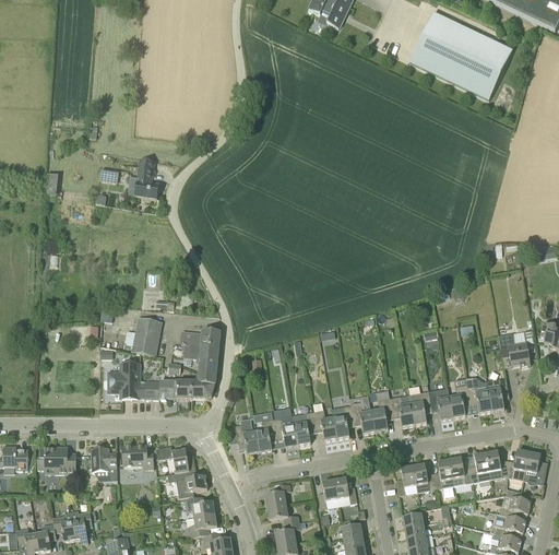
[(312,0),(308,10),(320,15),(322,12),(330,15),(326,22),(339,27),(352,0),(312,0)]
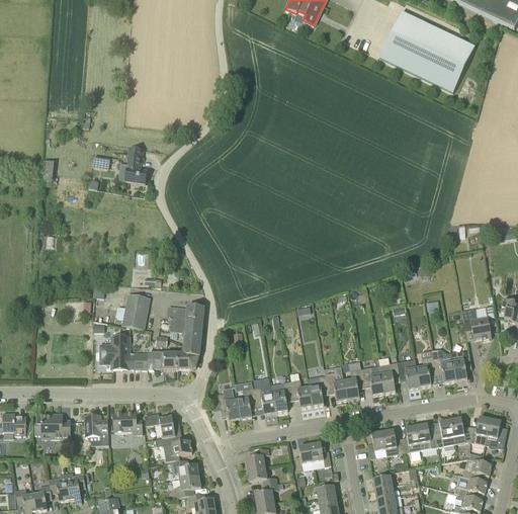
[(455,0),(497,19),(515,28),(517,22),(517,0),(455,0)]
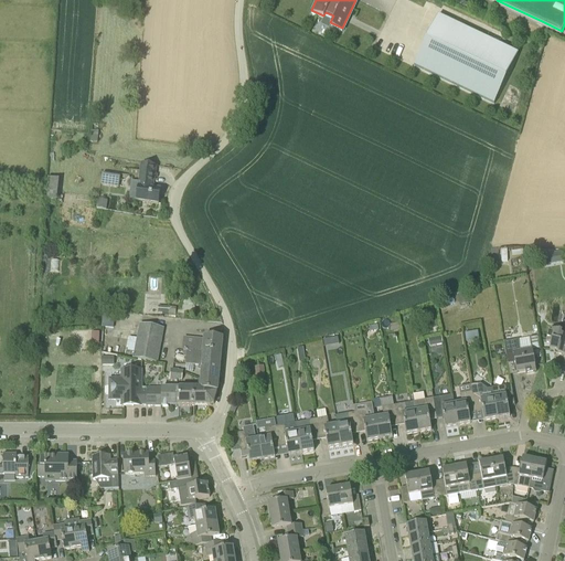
[(520,50),(438,9),(426,35),(413,62),(494,102),(520,50)]
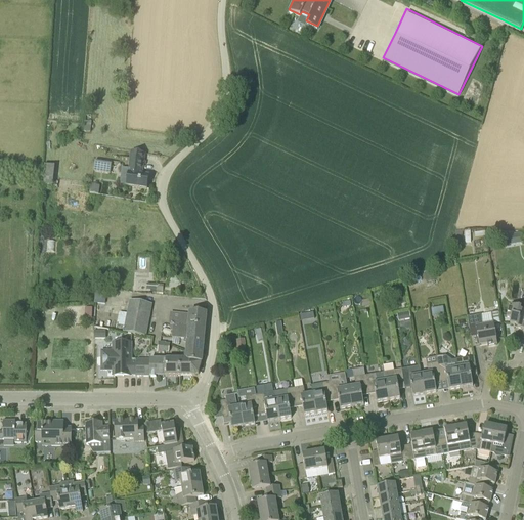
[(90,129),(92,118),(84,117),(83,128),(90,129)]
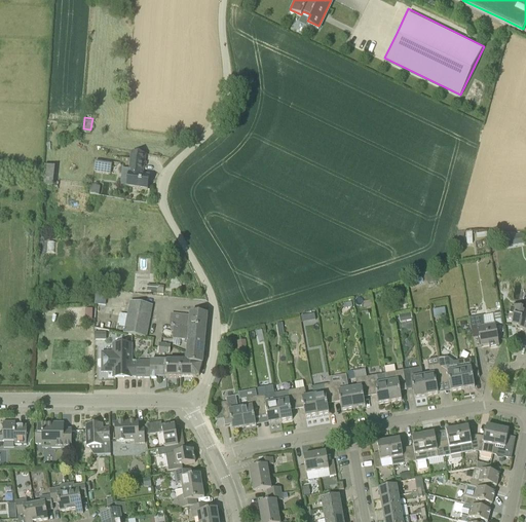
[(142,172),(144,152),(130,149),(126,183),(148,186),(149,174),(142,172)]
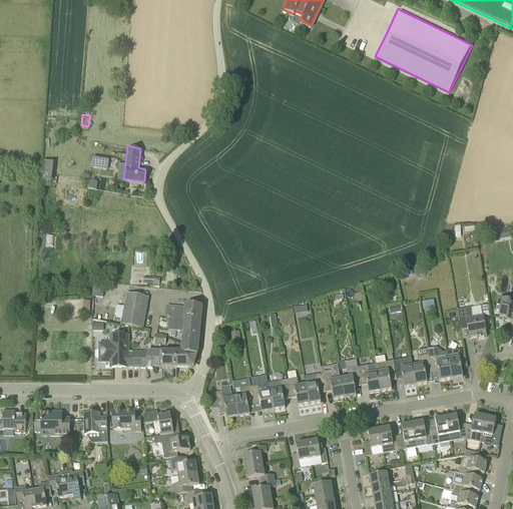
[(107,165),(109,156),(91,154),(90,162),(107,165)]
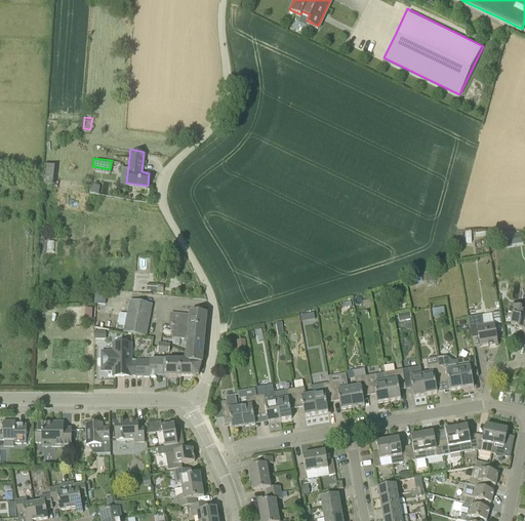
[(54,163),(44,162),(42,183),(52,184),(54,163)]
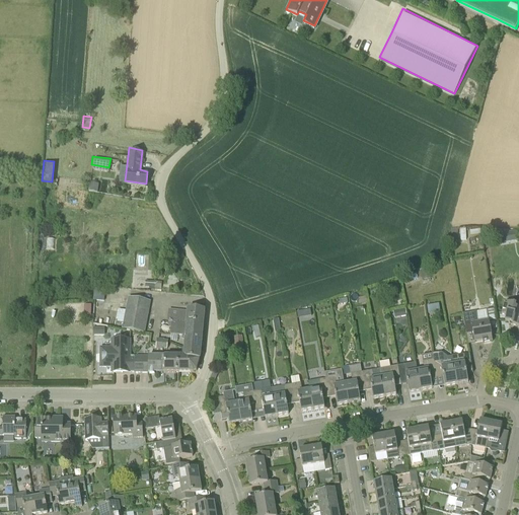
[(455,237),(458,224),(450,225),(447,235),(455,237)]
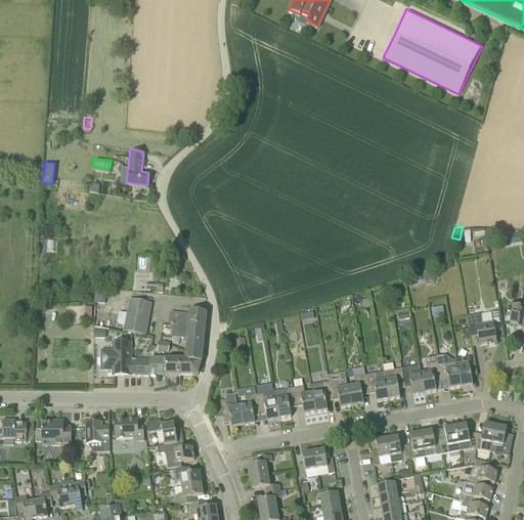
[(507,231),(508,241),(520,240),(519,229),(507,231)]
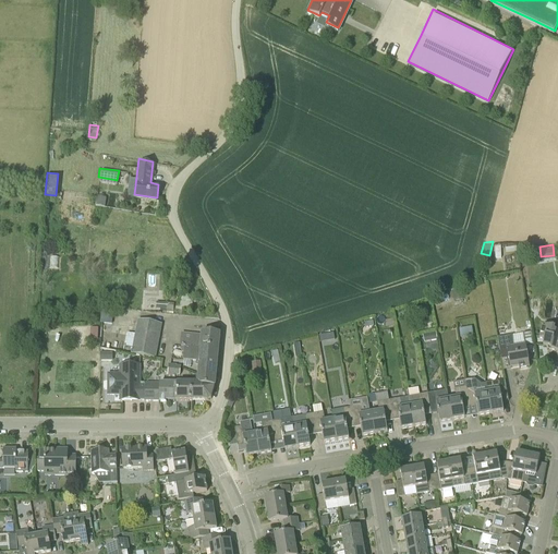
[(455,299),(464,296),(461,287),(451,289),(455,299)]
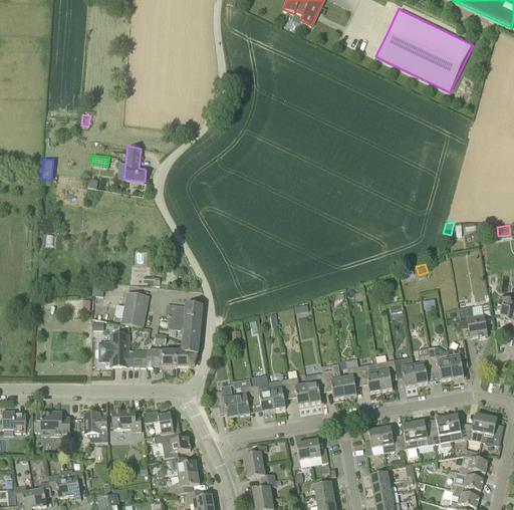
[(160,283),(161,275),(148,274),(148,282),(160,283)]
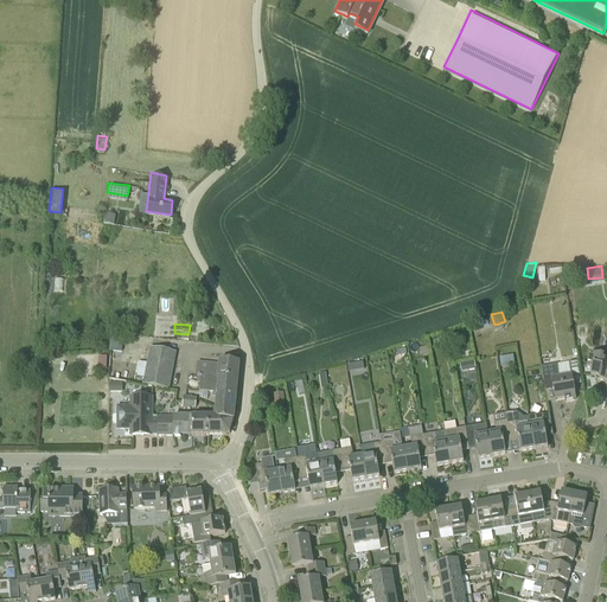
[(120,346),(121,335),(112,334),(110,345),(120,346)]
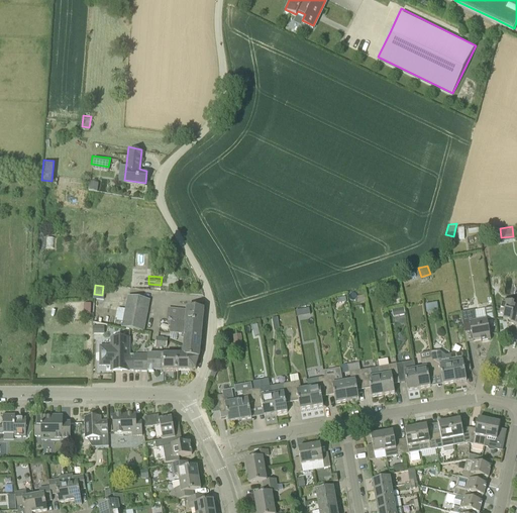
[(144,328),(150,297),(127,292),(121,324),(144,328)]
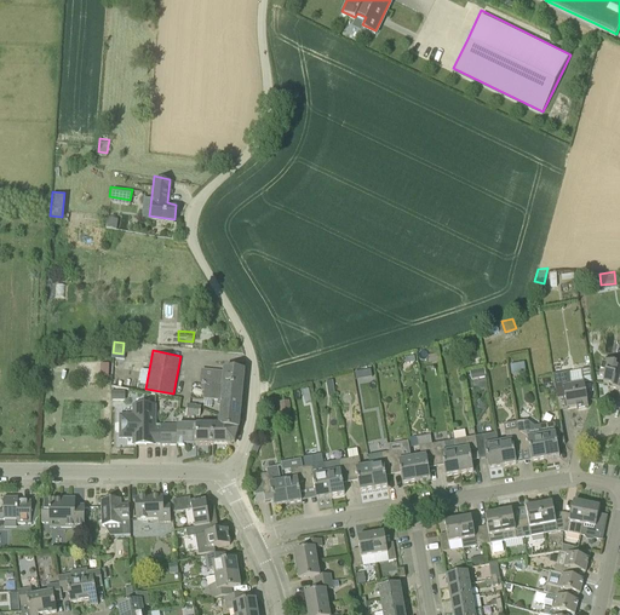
[(619,385),(619,363),(618,363),(619,361),(603,357),(600,372),(604,373),(603,379),(609,380),(609,384),(619,385)]
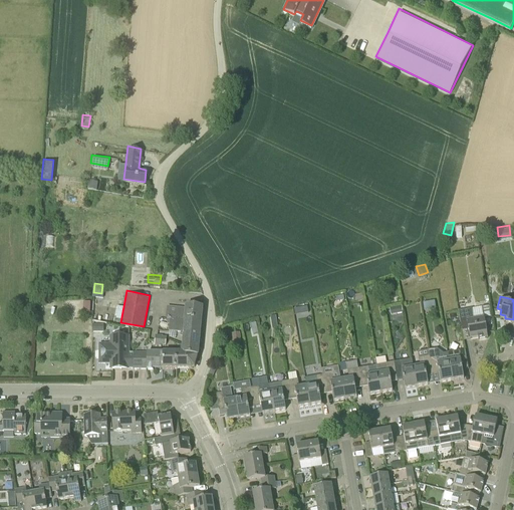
[(424,307),(436,305),(435,297),(423,299),(424,307)]
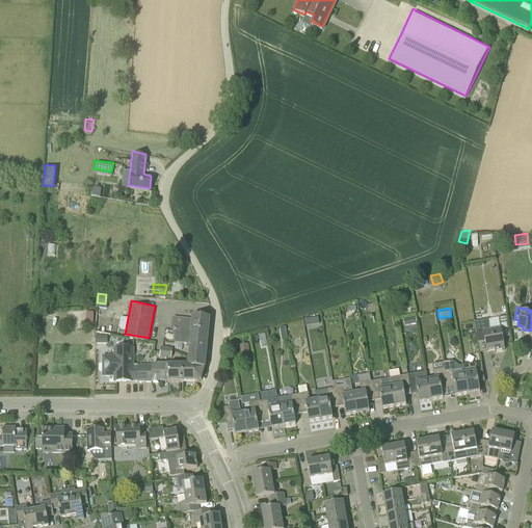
[(191,314),(174,313),(171,326),(175,326),(208,330),(209,315),(191,314)]
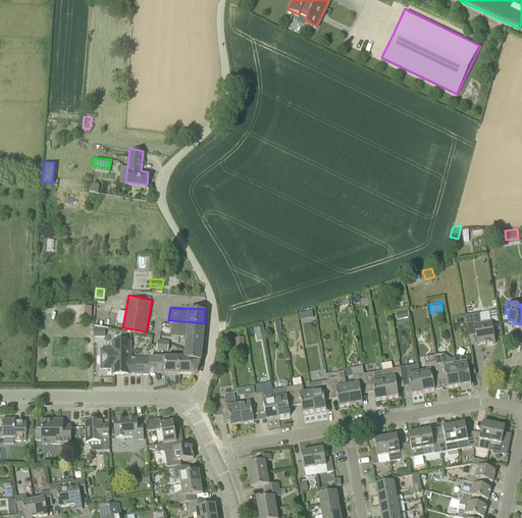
[(497,307),(488,308),(490,320),(499,318),(497,307)]
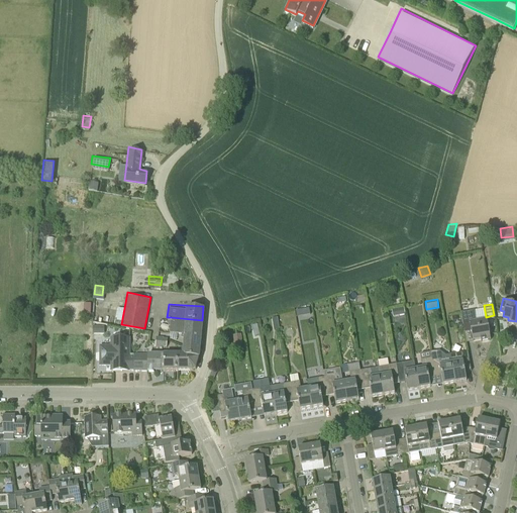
[(490,336),(488,323),(486,317),(476,318),(474,307),(460,310),(464,329),(471,328),(473,337),(481,335),(481,337),(490,336)]
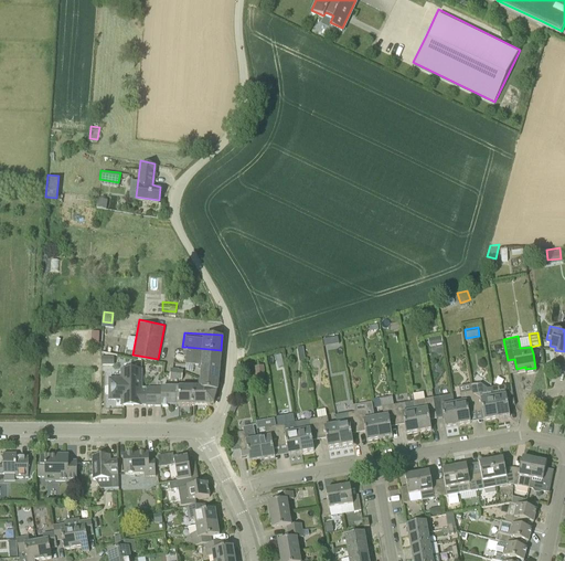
[(221,350),(185,347),(184,360),(199,362),(220,363),(221,350)]
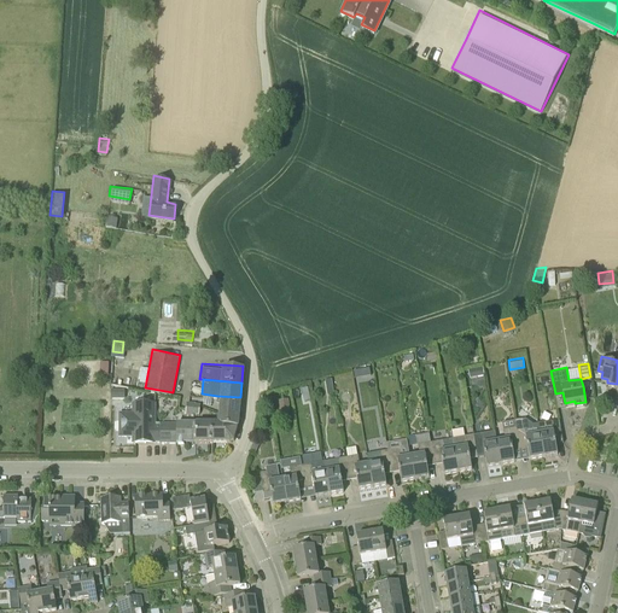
[(126,387),(111,387),(111,397),(126,397),(126,387)]
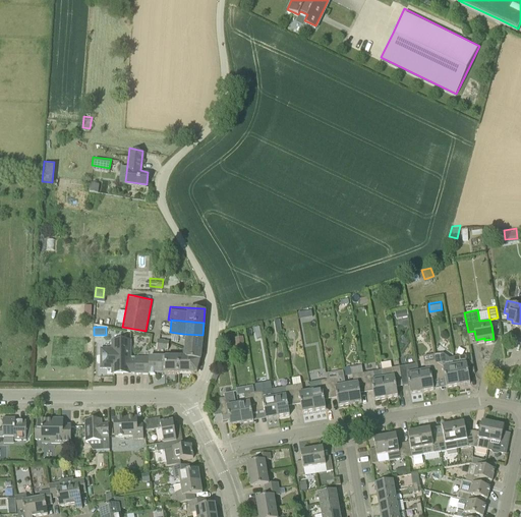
[(200,348),(203,335),(183,334),(182,337),(185,338),(184,346),(200,348)]
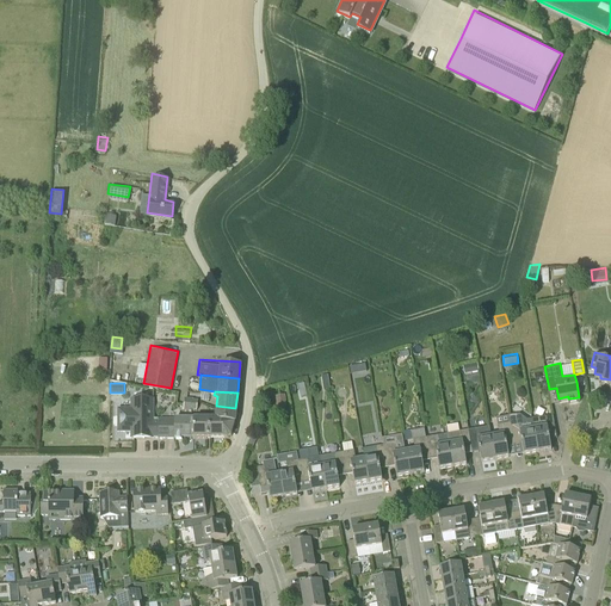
[(277,404),(288,403),(285,393),(276,394),(277,404)]
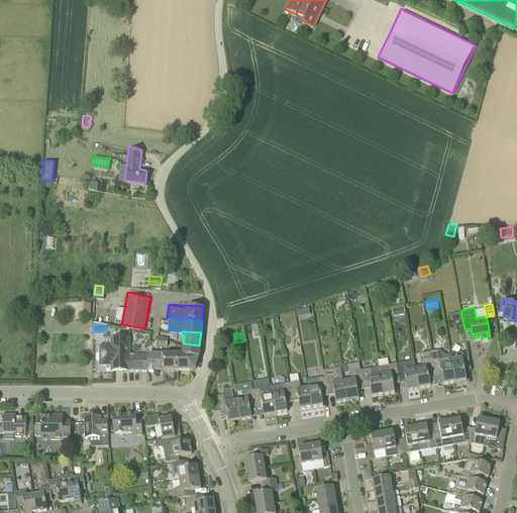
[(133,368),(133,350),(129,350),(129,335),(112,335),(113,343),(103,343),(104,363),(113,363),(113,368),(133,368)]
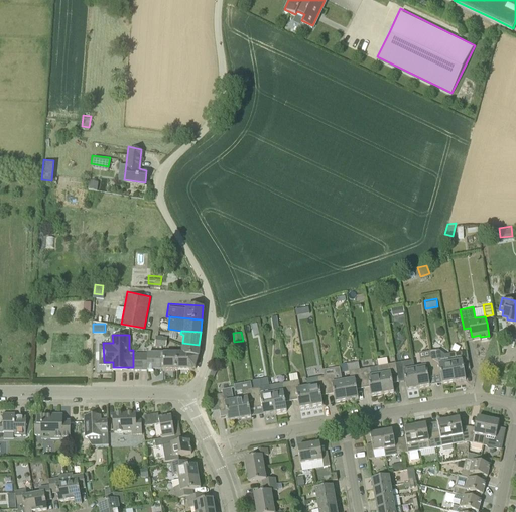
[(198,354),(199,354),(199,345),(182,343),(181,350),(180,350),(179,352),(198,354)]
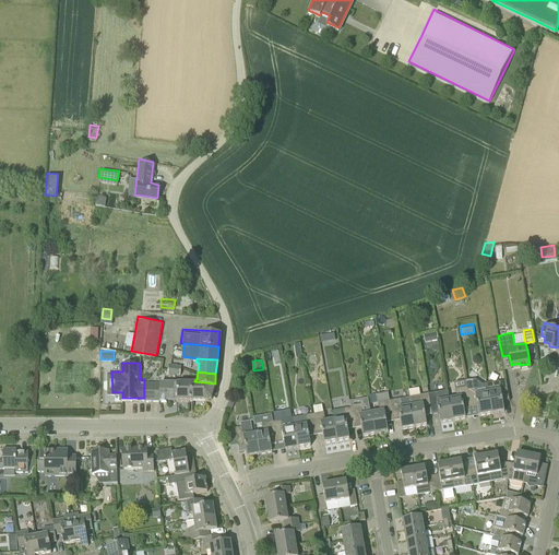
[(486,380),(482,381),(475,376),(466,378),(467,384),(471,404),(477,403),(479,413),(491,411),(486,380)]
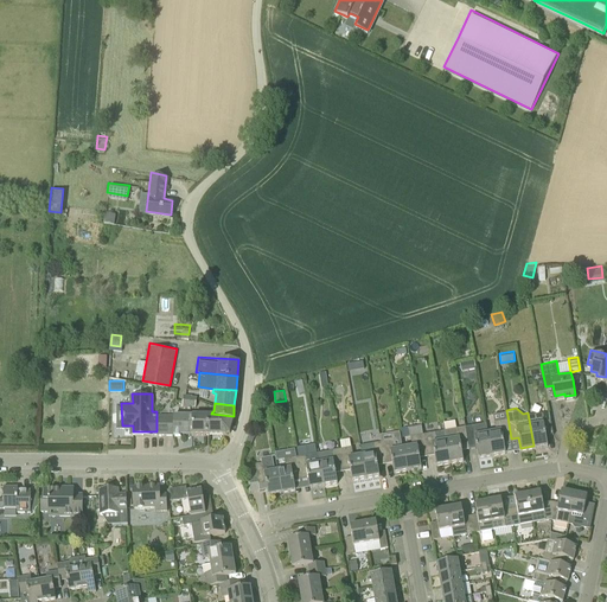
[(534,446),(548,443),(545,433),(554,431),(549,409),(536,411),(528,412),(534,446)]
